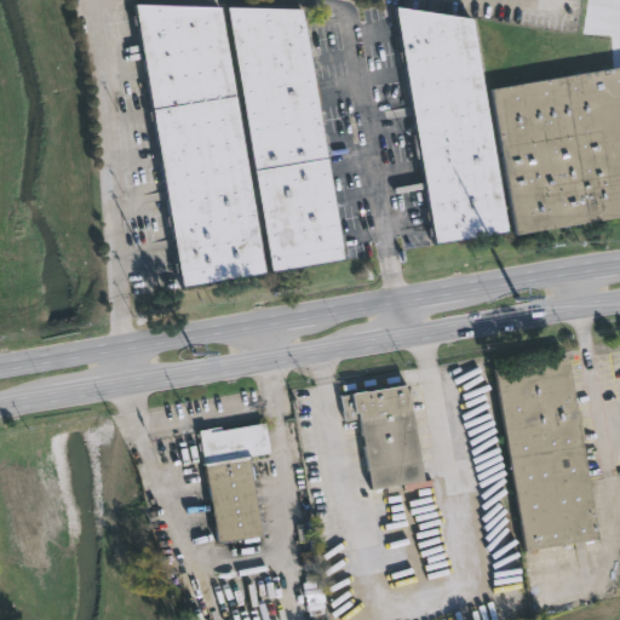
[(219,7),(264,275),(181,288),(133,5),(219,7)]
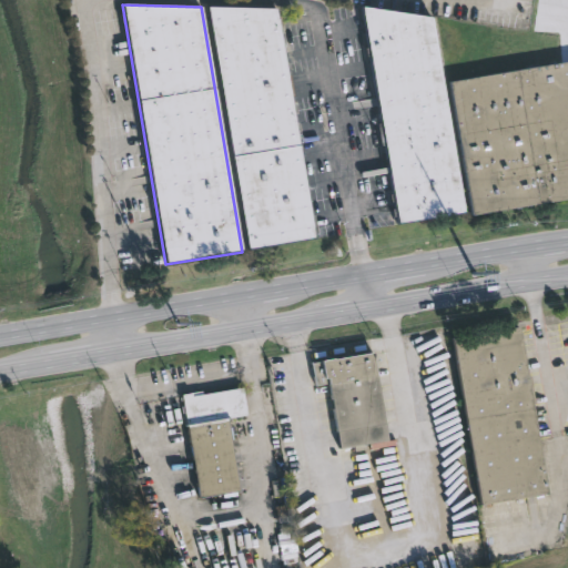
[(208,7),(275,9),(314,240),(249,251),(208,7)]
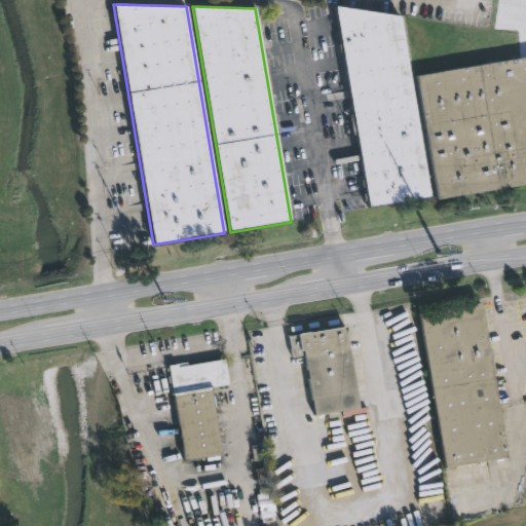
[(400,16),(430,196),(369,207),(335,6),(400,16)]
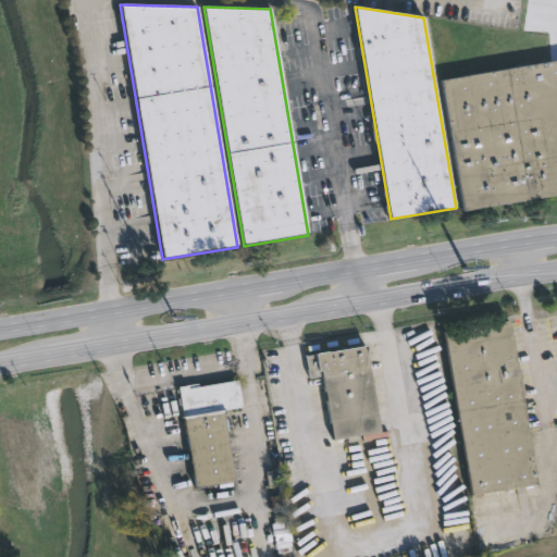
[(556,192),(465,209),(440,79),(556,57),(556,192)]
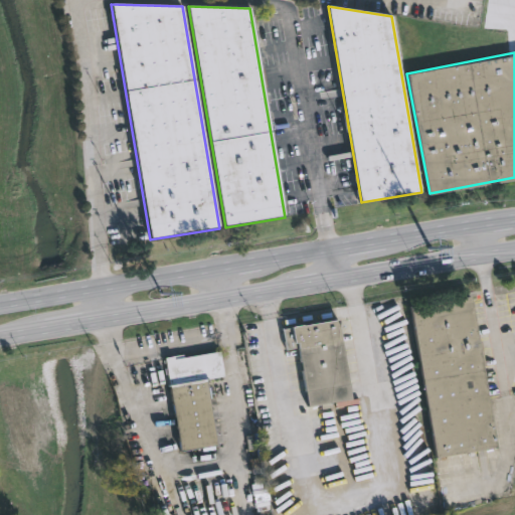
[(496,447),(436,458),(410,309),(471,299),(496,447)]
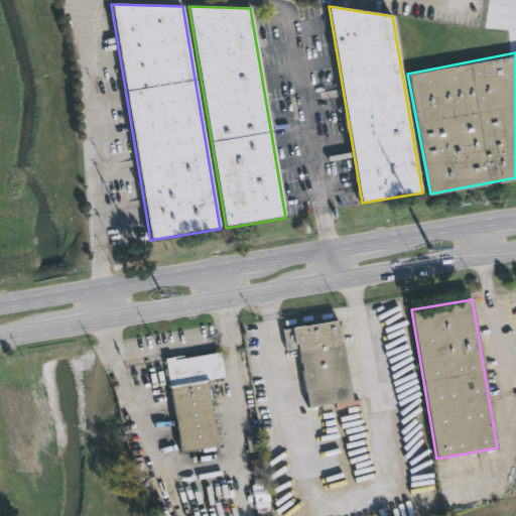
[(350,400),(305,407),(296,347),(285,349),(282,331),(338,321),(350,400)]
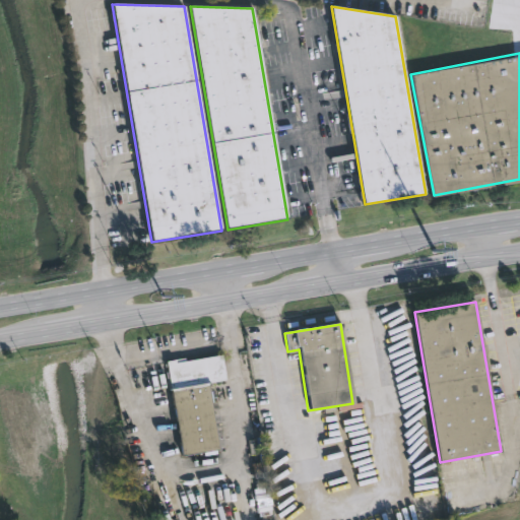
[(207,382),(217,449),(181,455),(171,388),(169,388),(166,363),(221,353),(225,379),(207,382)]
